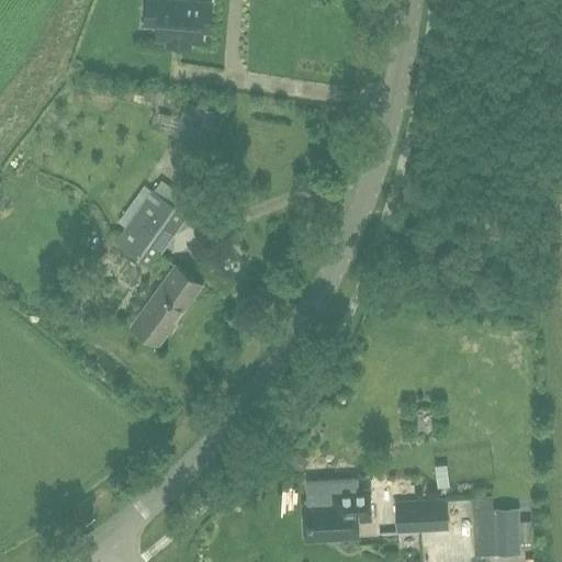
[(172,0),(172,8),(160,7),(157,37),(169,38),(169,44),(189,46),(190,41),(201,42),(202,30),(209,31),(212,3),(172,0)]
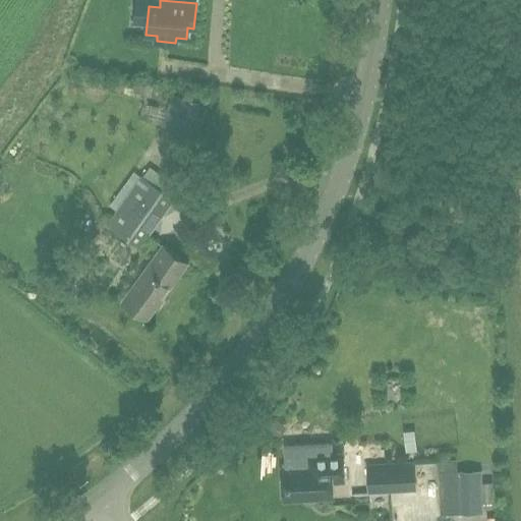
[(171,94),(163,125),(191,132),(199,101),(171,94)]
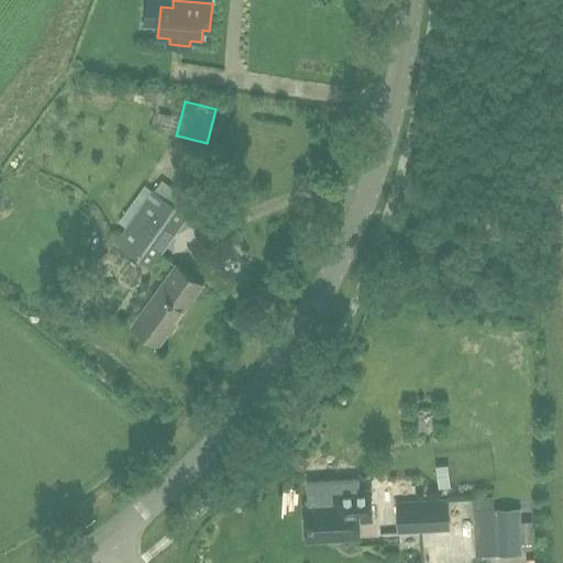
[(116,242),(151,267),(187,216),(152,190),(116,242)]
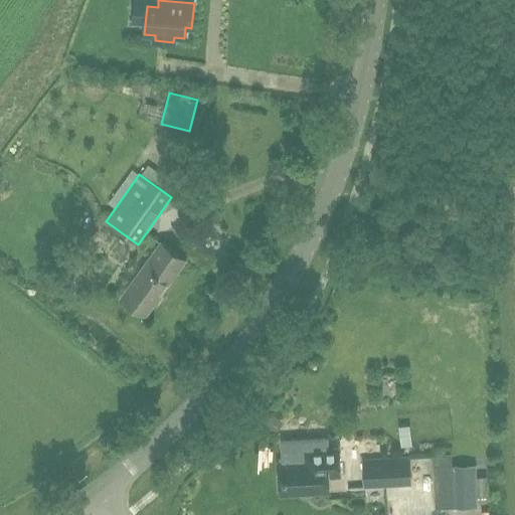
[(161,241),(121,297),(146,314),(185,260),(161,241)]
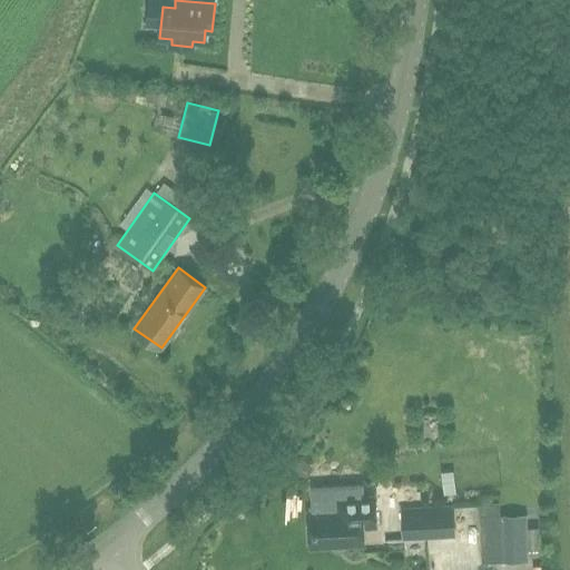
[(300,475),(310,464),(301,457),(291,468),(300,475)]
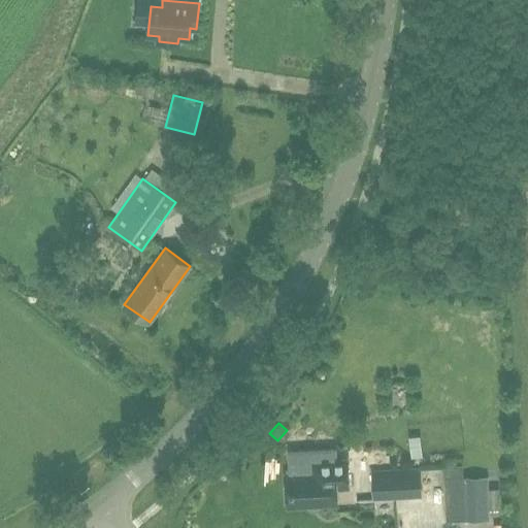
[(286,475),(288,506),(336,504),(335,488),(348,487),(347,460),(321,462),(312,471),(312,473),(286,475)]
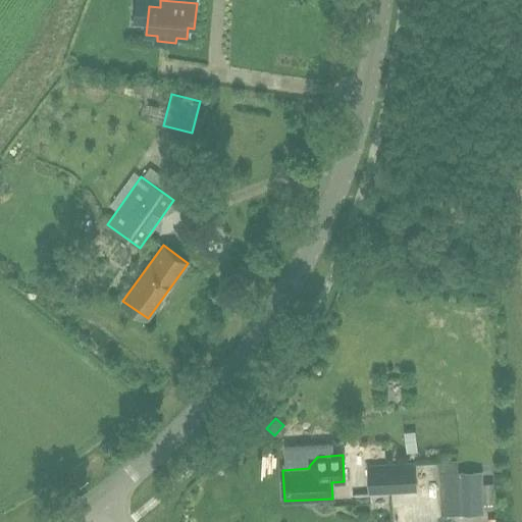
[(415,463),(367,466),(369,493),(385,492),(384,487),(416,486),(415,463)]
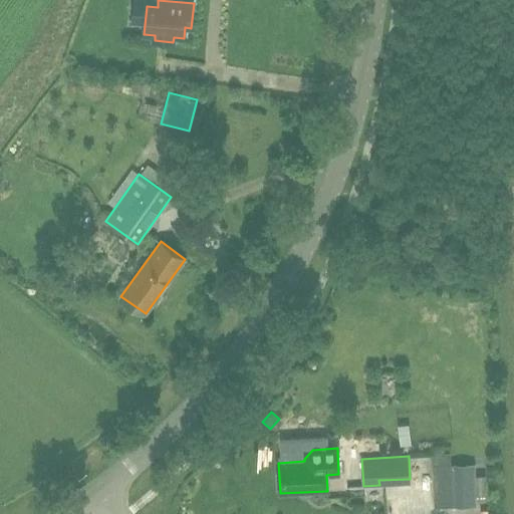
[(451,505),(475,504),(474,464),(450,465),(451,505)]
